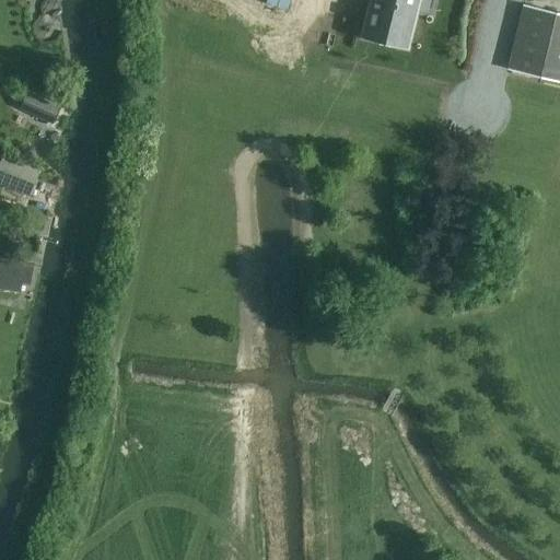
[(371,0),(366,18),(364,27),(383,32),(385,23),(409,28),(417,0),(371,0)]
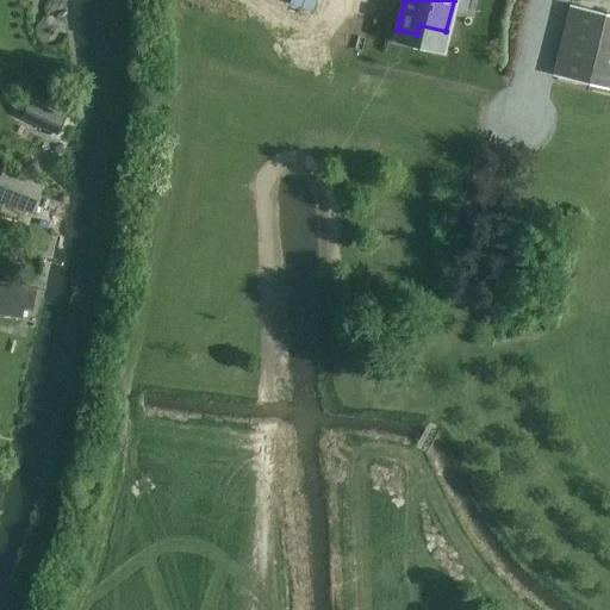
[(609,88),(609,14),(570,6),(553,75),(609,88)]
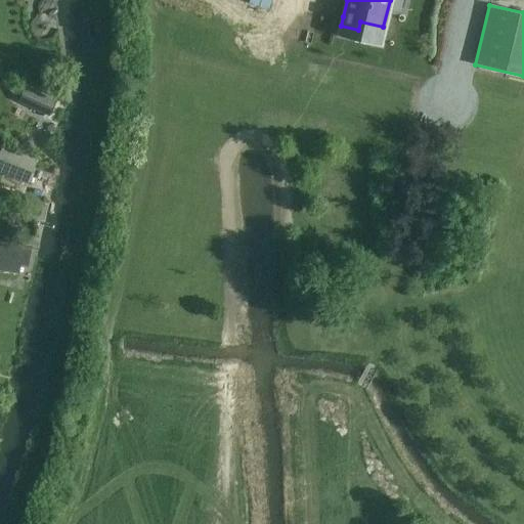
[(27,86),(18,102),(48,116),(50,113),(56,99),(37,90),(27,86)]
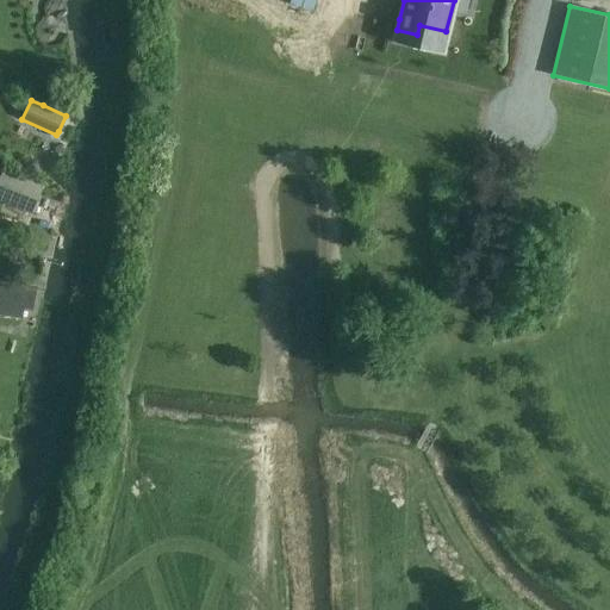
[(0,201),(31,215),(43,186),(2,169),(0,174),(0,201)]
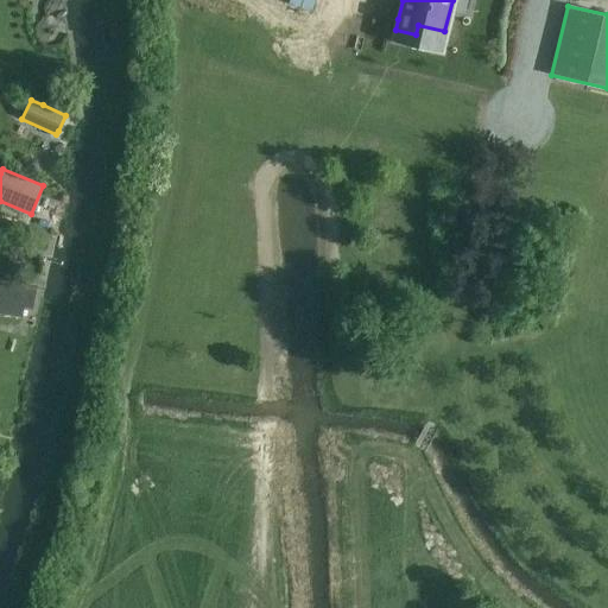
[(0,311),(23,315),(24,309),(32,310),(37,286),(26,285),(0,279),(0,311)]
